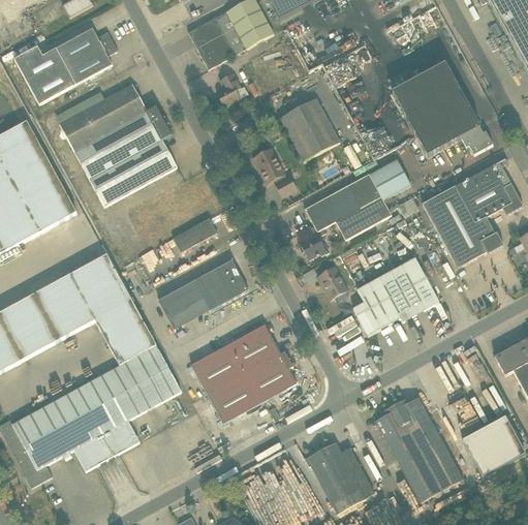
[(92,3),(90,0),(68,0),(62,3),(69,17),(92,3)]
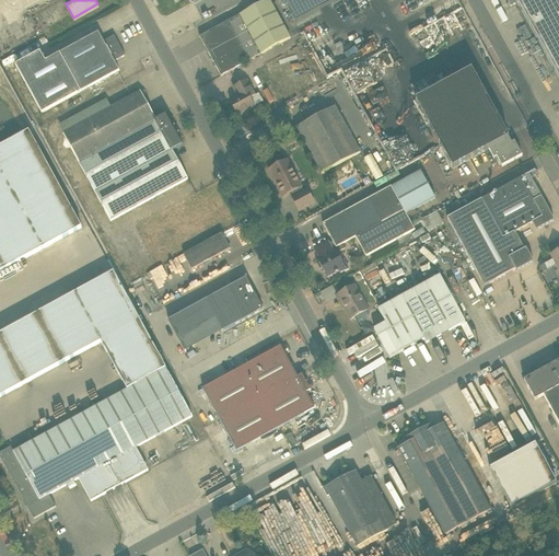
[(258,0),(239,11),(240,13),(229,19),(228,18),(198,33),(220,72),(248,57),(247,55),(259,48),(260,50),(289,35),(269,0),(258,0)]
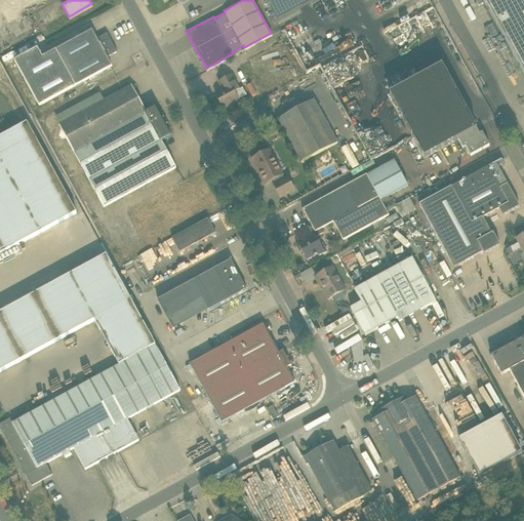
[(484,0),(523,72),(523,0),(484,0)]
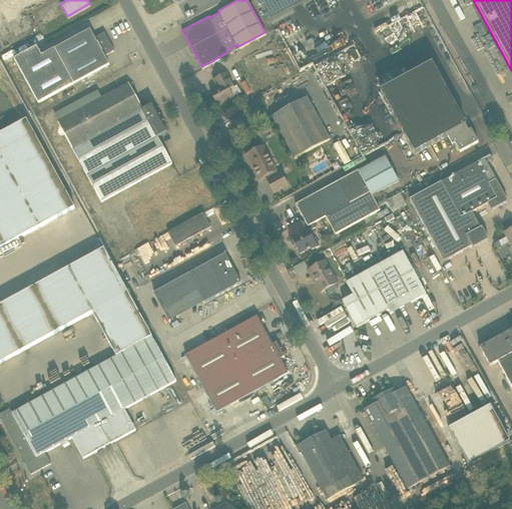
[(89,26),(53,46),(72,81),(108,61),(103,53),(113,48),(103,29),(94,35),(89,26)]
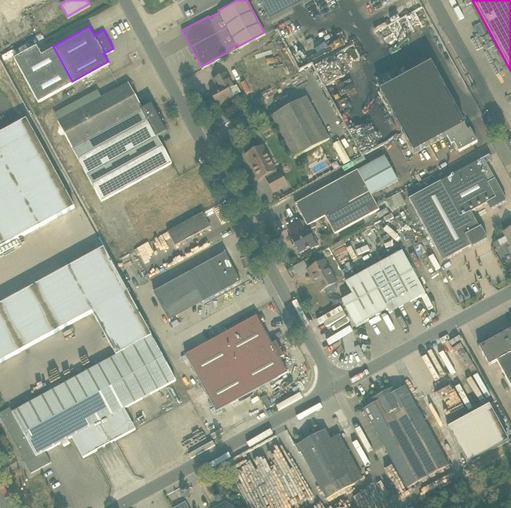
[(36,44),(35,44),(13,56),(37,100),(72,81),(53,46),(41,53),(36,44)]
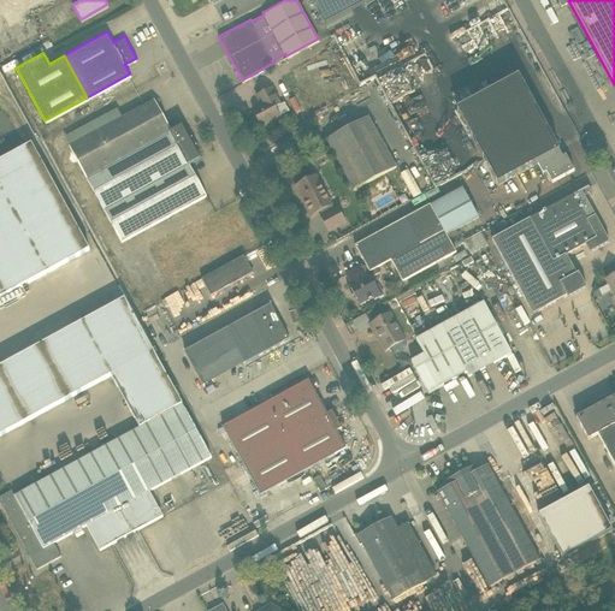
[(252,108),(260,123),(278,113),(273,104),(279,101),(270,85),(256,93),(261,102),(252,108)]
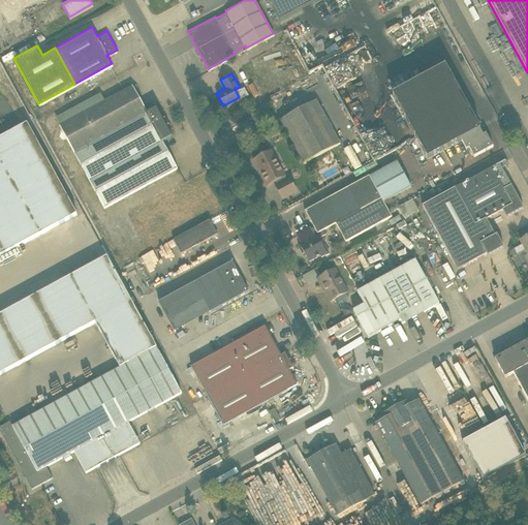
[(483,131),(479,126),(454,81),(402,110),(427,155),(460,136),(465,146),(468,145),(473,154),(492,143),(485,130),(483,131)]
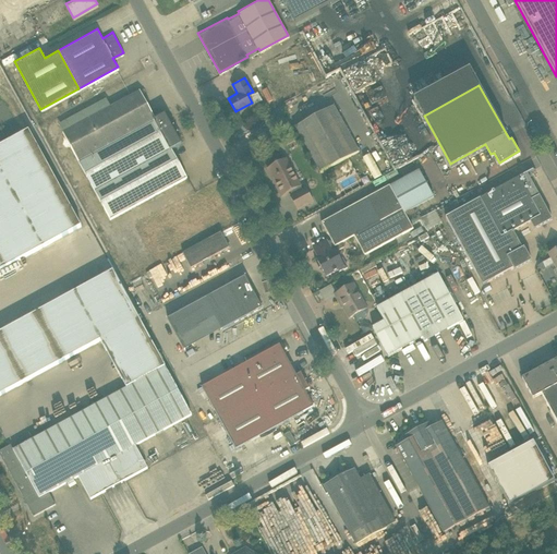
[(153,118),(155,117),(138,87),(61,130),(95,191),(170,149),(153,118)]
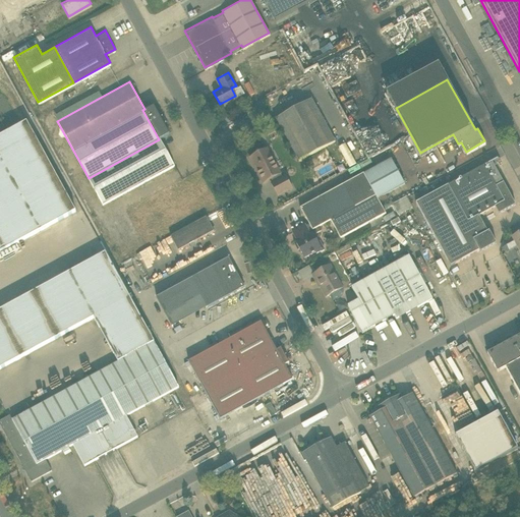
[(334,138),(310,96),(275,115),(298,159),(334,138)]
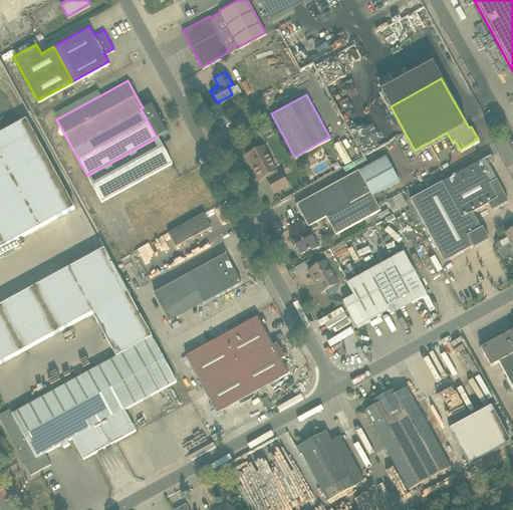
[(151,102),(143,107),(141,108),(157,138),(159,137),(167,132),(151,102)]
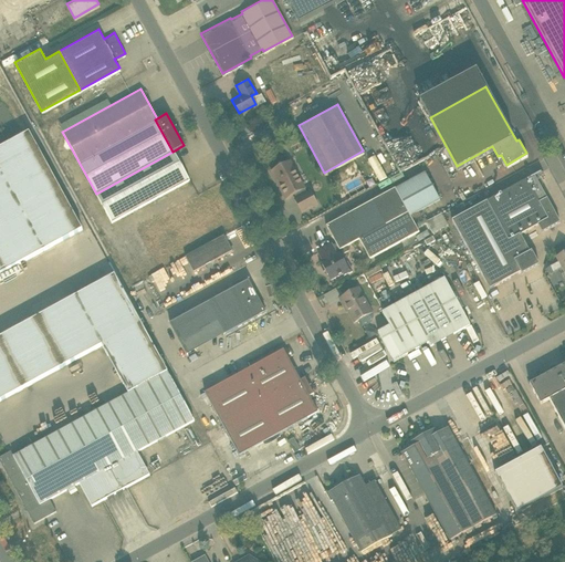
[(0,270),(82,226),(28,128),(0,143),(0,270)]
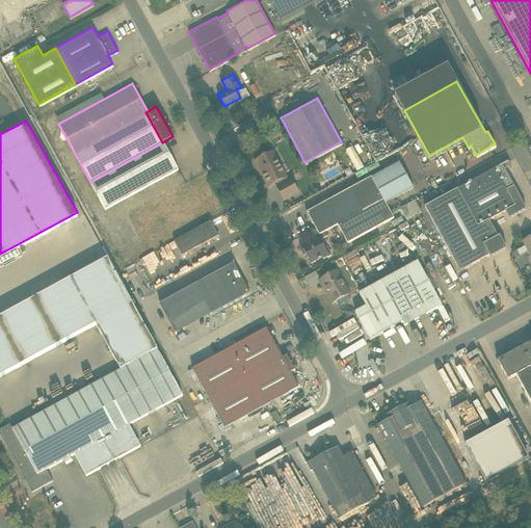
[(178,166),(164,141),(162,142),(90,182),(104,207),(178,166)]
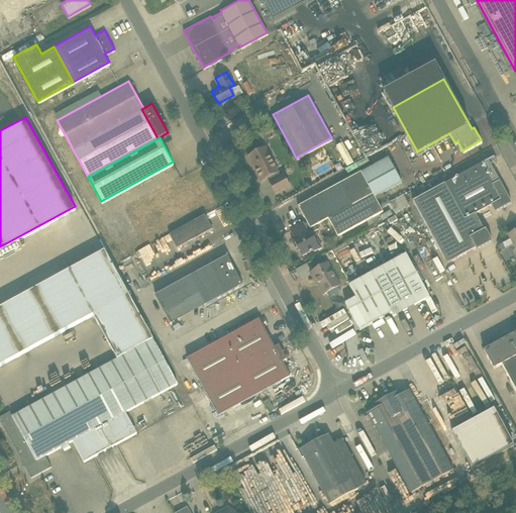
[(280,174),(269,152),(266,155),(262,146),(254,149),(252,149),(249,151),(249,152),(247,154),(261,179),(268,175),(270,179),(269,179),(275,192),(289,184),(283,172),(280,174)]
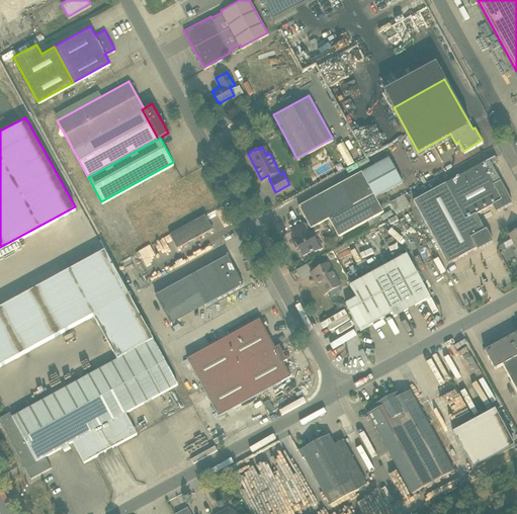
[(388,155),(360,170),(374,194),(402,179),(388,155)]
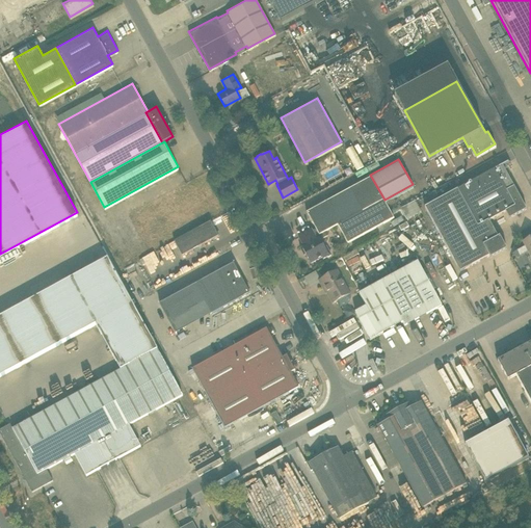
[(501,162),(456,186),(424,204),(459,269),(503,245),(488,217),(505,209),(507,214),(510,214),(525,206),(509,178),(510,178),(501,162)]
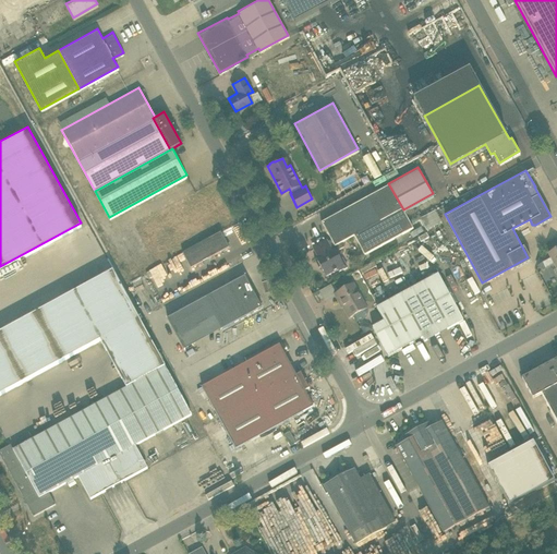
[(412,225),(403,209),(388,183),(388,182),(321,219),(330,237),(334,243),(341,240),(353,232),(364,252),(412,225)]
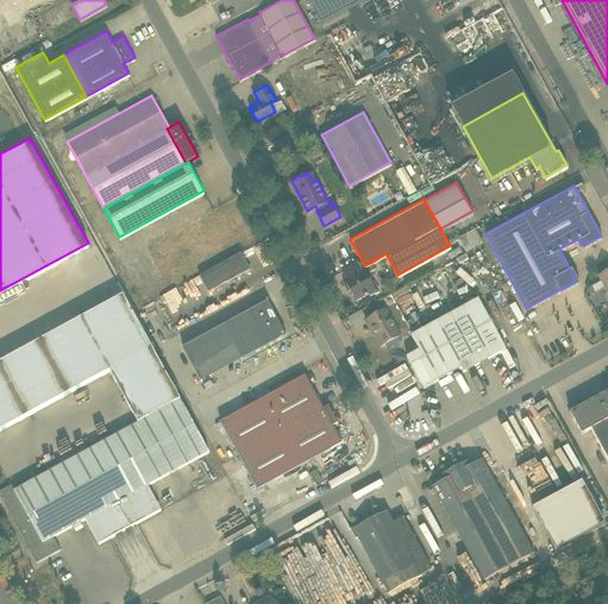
[(472,226),(457,234),(463,247),(480,238),(472,226)]
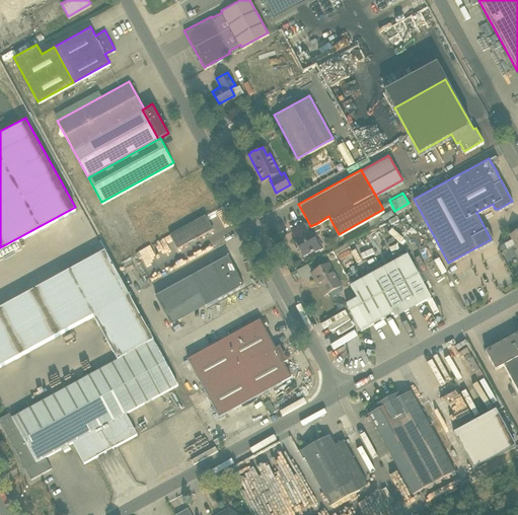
[(205,213),(169,232),(176,246),(212,227),(205,213)]
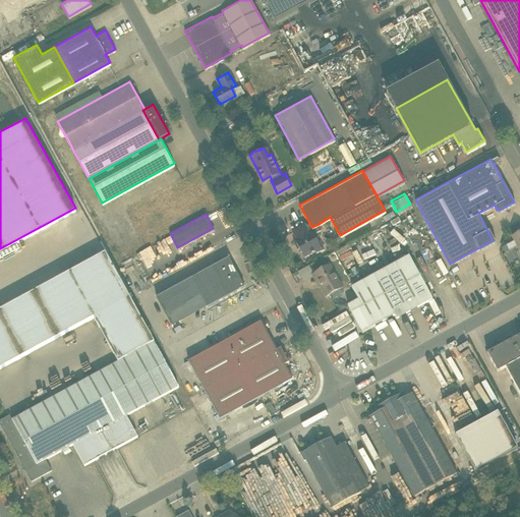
[(321,228),(319,224),(311,227),(308,221),(304,223),(304,222),(291,229),(297,239),(295,240),(303,254),(314,248),(315,251),(324,246),(319,238),(316,239),(312,232),(321,228)]
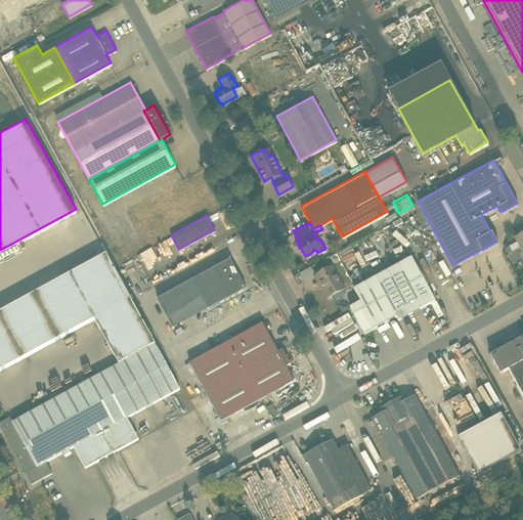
[(0,366),(93,316),(118,361),(155,341),(105,251),(0,307),(0,366)]
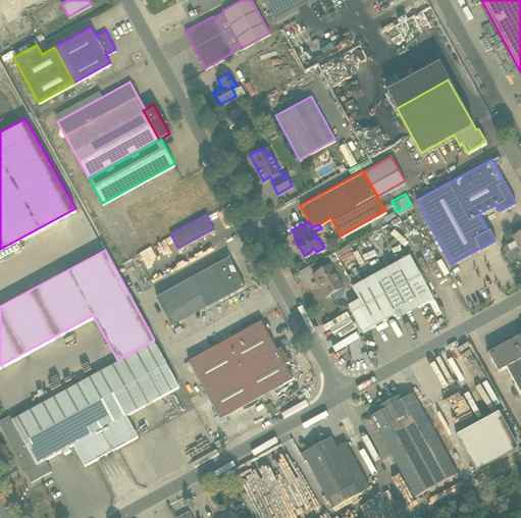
[(362,330),(395,313),(397,316),(432,297),(409,254),(352,286),(359,298),(348,304),(362,330)]
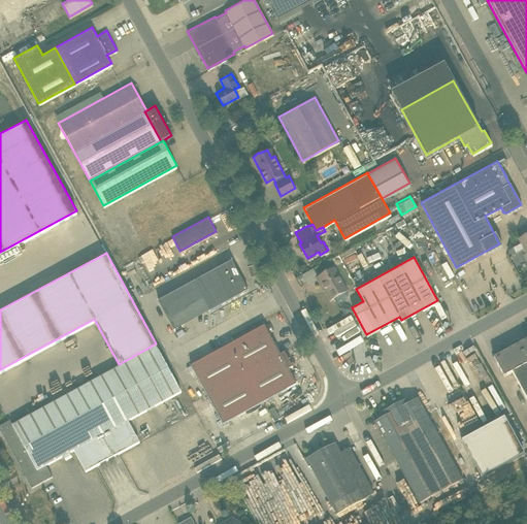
[(246,288),(231,258),(158,298),(173,328),(246,288)]
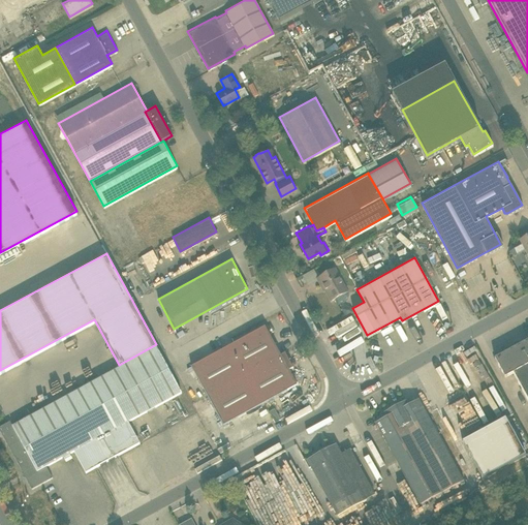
[(341,283),(343,282),(334,266),(315,276),(320,284),(322,283),(324,287),(323,288),(330,299),(335,296),(338,302),(347,297),(348,291),(347,289),(345,290),(341,283)]
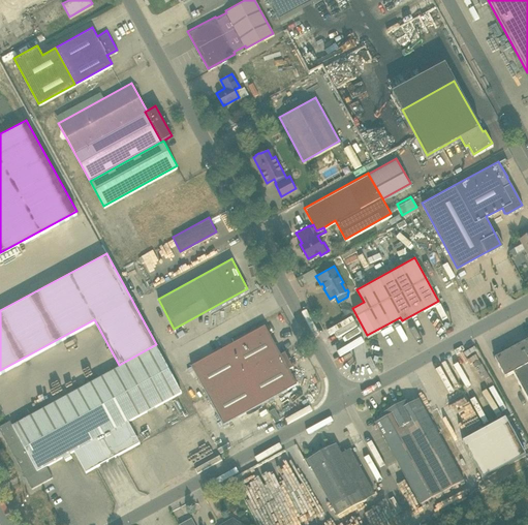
[(280,352),(276,346),(269,332),(271,331),(267,322),(227,344),(226,342),(219,346),(220,348),(190,364),(222,423),(252,406),(253,408),(260,404),(259,402),(297,382),(288,367),(292,365),(284,350),(280,352)]
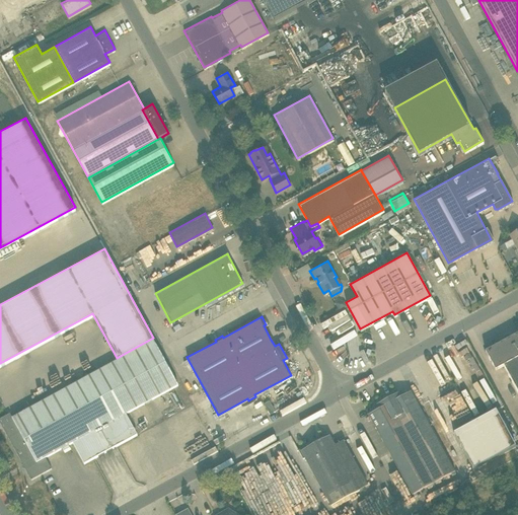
[(517,329),(485,349),(495,367),(503,363),(517,390),(517,329)]
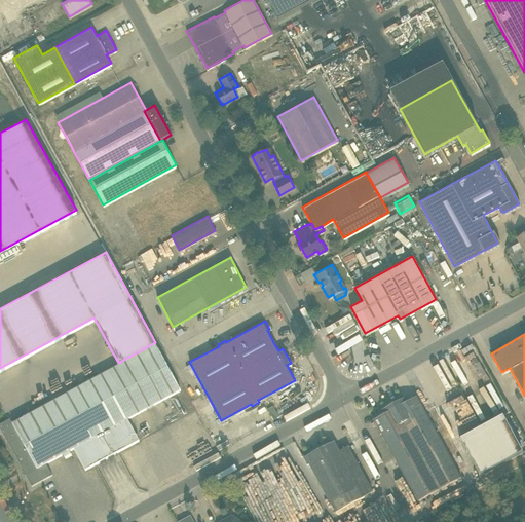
[(155,342),(118,363),(11,420),(36,467),(45,461),(73,446),(126,416),(180,387),(155,342)]
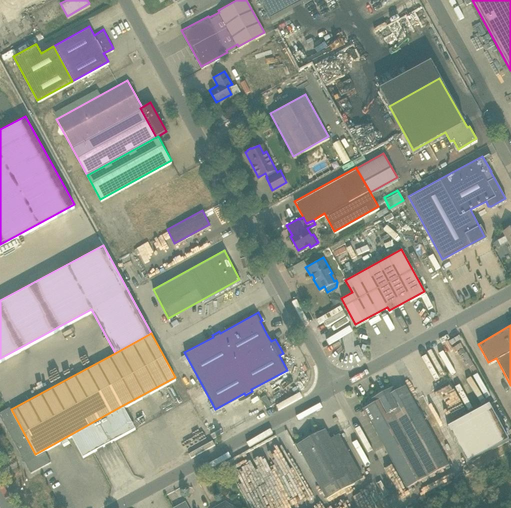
[(448,463),(412,397),(405,384),(394,389),(392,385),(371,396),(374,401),(363,407),(406,486),(448,463)]
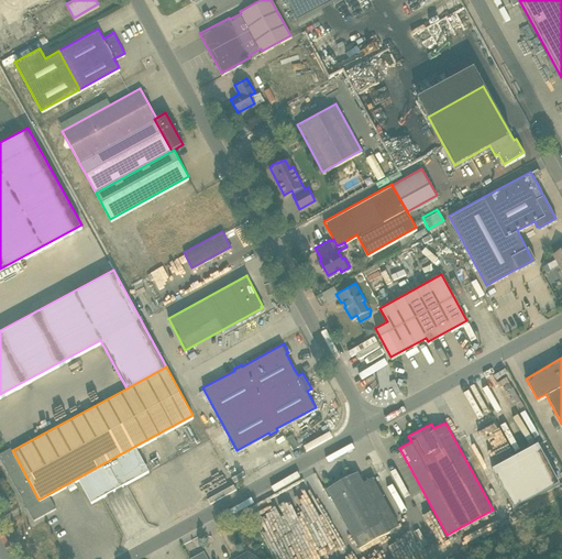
[(559,482),(537,442),(491,468),(513,507),(559,482)]
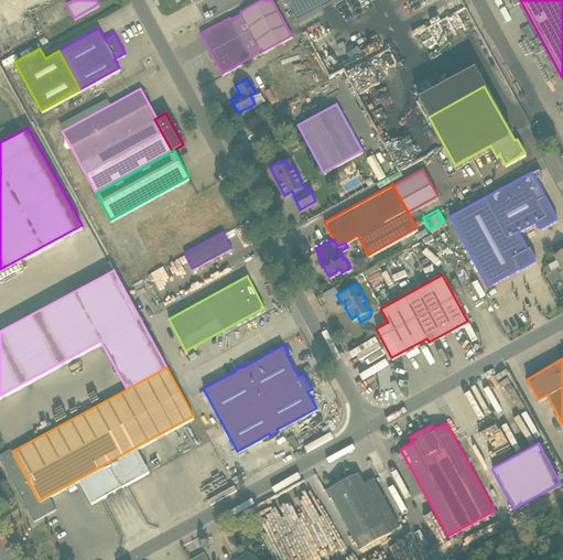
[(55,507),(49,495),(39,501),(12,451),(10,447),(0,452),(0,458),(33,519),(55,507)]
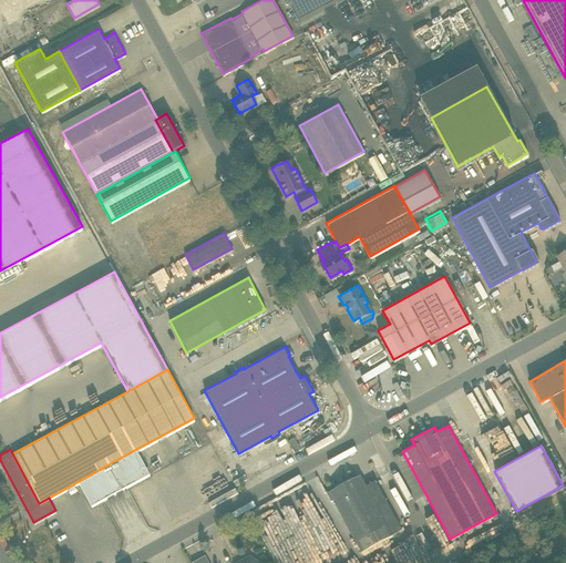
[(91,504),(121,488),(148,472),(136,449),(79,481),(91,504)]
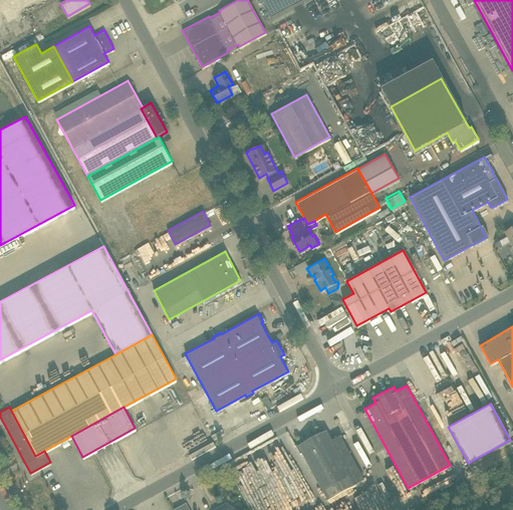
[(299,452),(301,451),(333,509),(352,509),(374,498),(363,478),(339,434),(331,438),(325,427),(294,444),(299,452)]
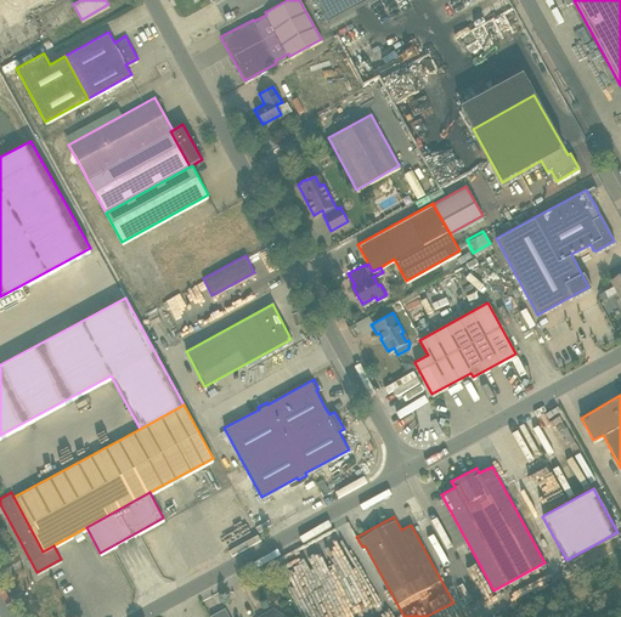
[(213,612),(214,616),(232,616),(227,606),(213,612)]
